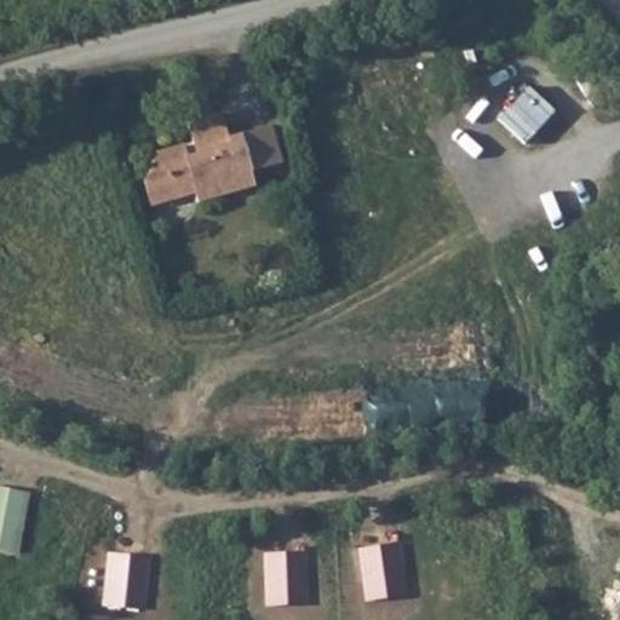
[(528,87),(499,120),(526,144),(555,112),(528,87)]
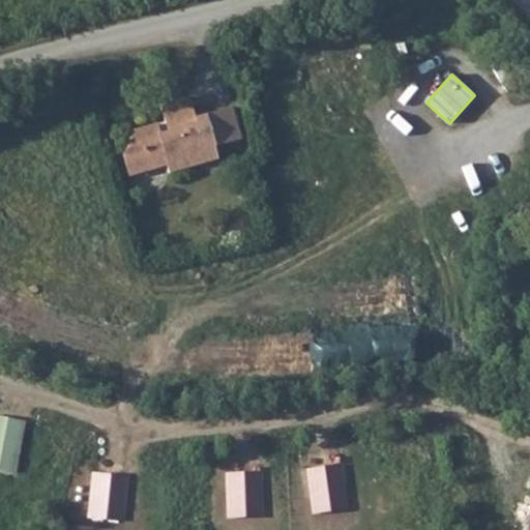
[(207,120),(197,122),(189,97),(160,106),(168,131),(159,134),(157,124),(125,133),(128,143),(123,155),(128,177),(167,167),(169,172),(218,158),(214,146),(242,138),(235,106),(205,114),(207,120)]
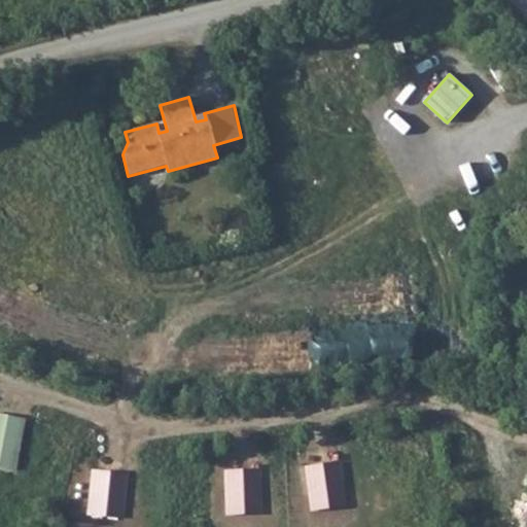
[(200,374),(412,358),(411,336),(347,340),(347,336),(198,347),(200,374)]
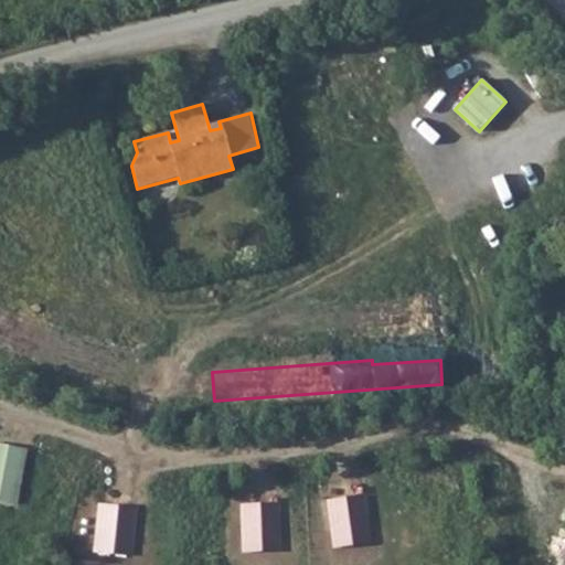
[(365,498),(324,500),(326,548),(366,546),(365,498)]
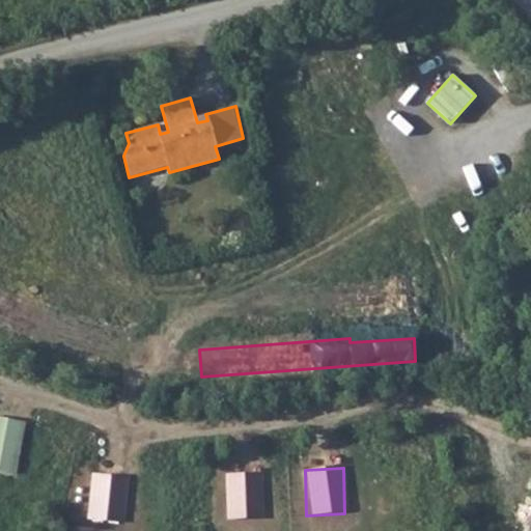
[(260,473),(223,475),(224,521),(261,520),(260,473)]
